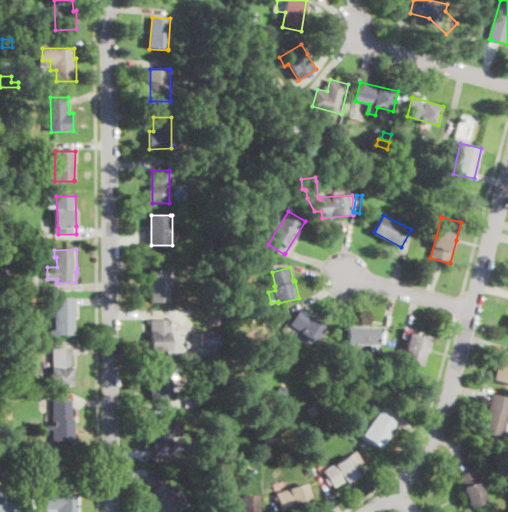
[(170,278),(170,302),(152,302),(152,271),(170,271),(170,278)]
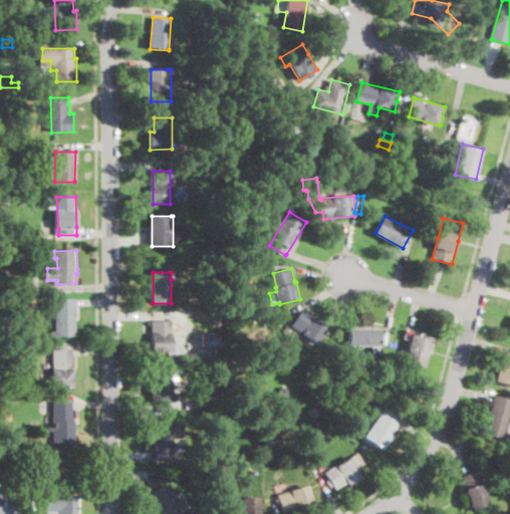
[(76,336),(54,336),(54,331),(57,331),(57,299),(75,299),(76,336)]
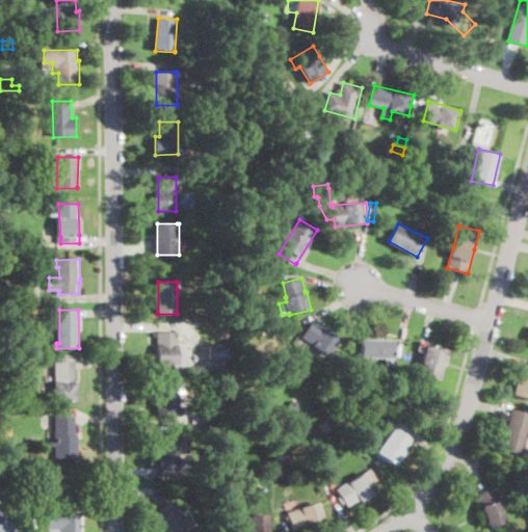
[(342,339),(330,355),(304,337),(315,321),(315,320),(342,339)]
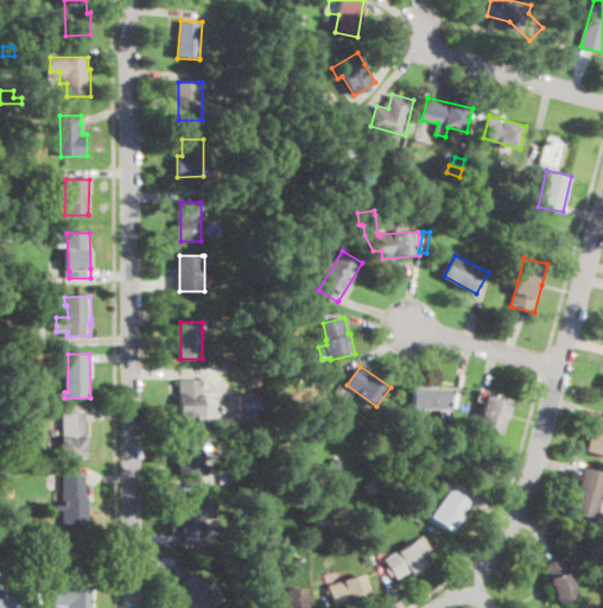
[(205,418),(181,418),(179,380),(204,379),(205,418)]
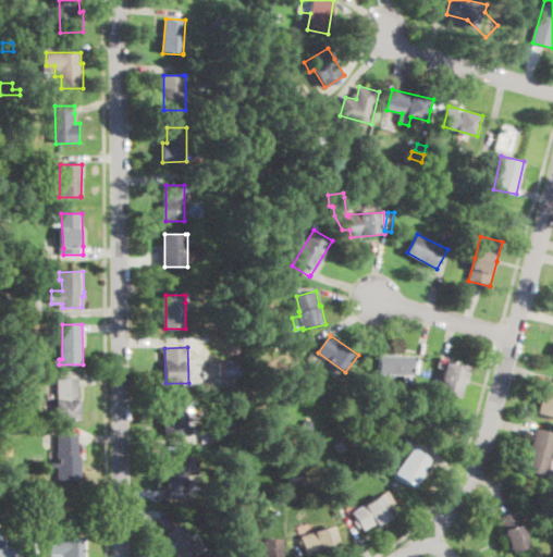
[(415,356),(414,375),(380,374),(381,355),(415,356)]
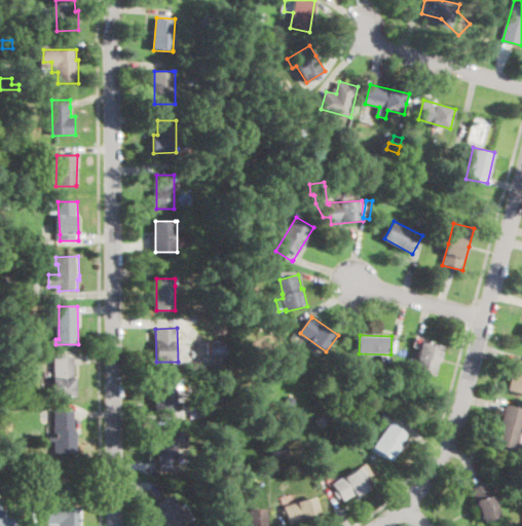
[(225,357),(209,357),(209,340),(227,340),(227,357),(225,357)]
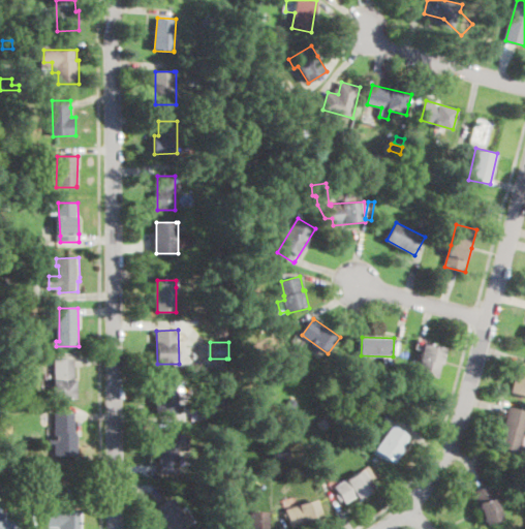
[(445,361),(445,363),(444,366),(440,365),(437,379),(418,374),(418,371),(414,370),(417,360),(422,361),(426,343),(449,348),(445,361)]
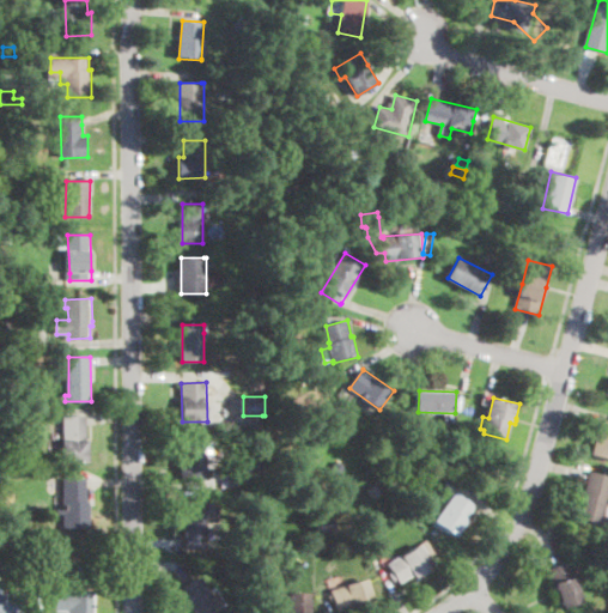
[(90,462),(65,463),(64,442),(66,442),(66,417),(87,416),(90,462)]
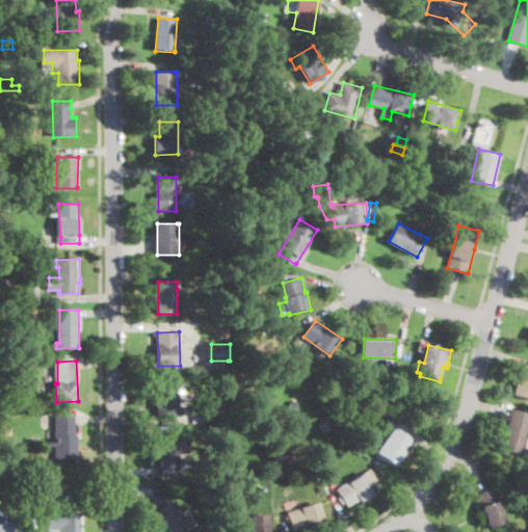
[(527,397),(513,394),(522,364),(527,365),(527,397)]
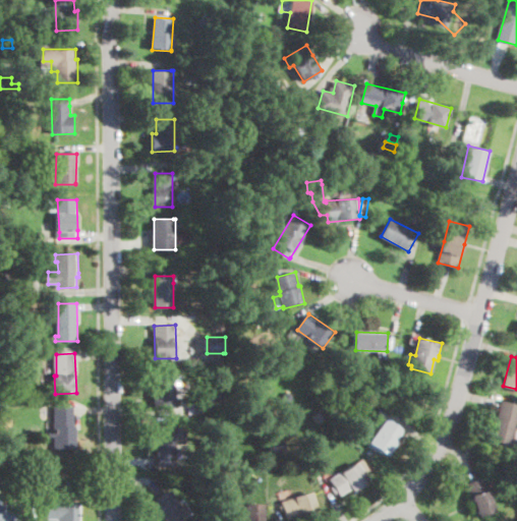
[(183,375),(183,387),(176,387),(176,398),(180,398),(180,407),(155,407),(155,375),(183,375)]
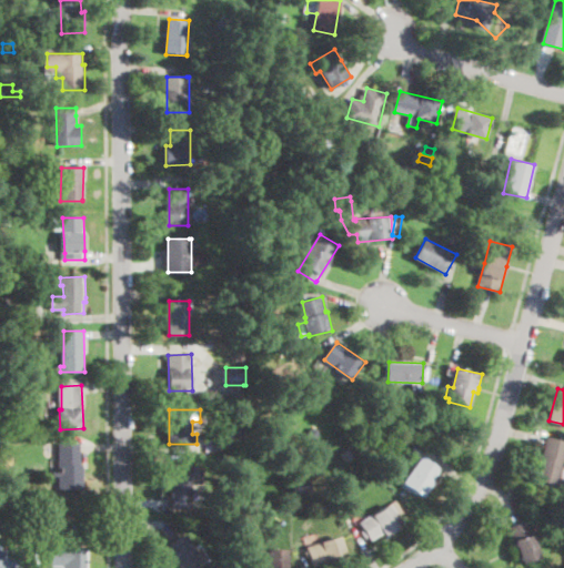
[(322,432),(315,439),(309,434),(315,426),(322,432)]
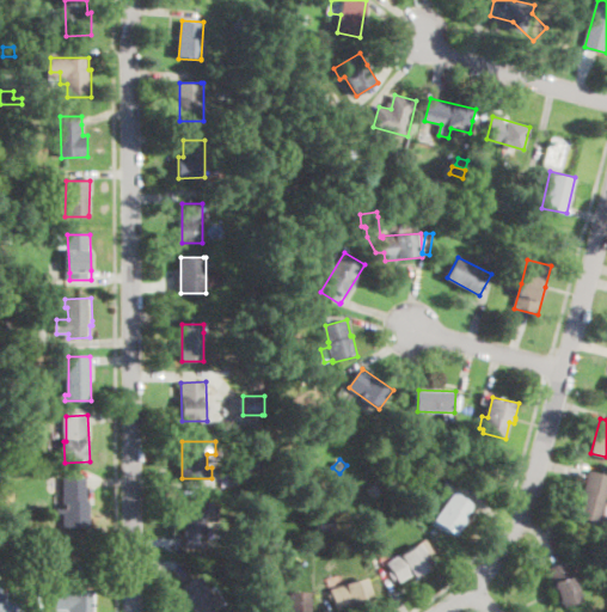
[(265,463),(265,482),(243,481),(243,463),(265,463)]
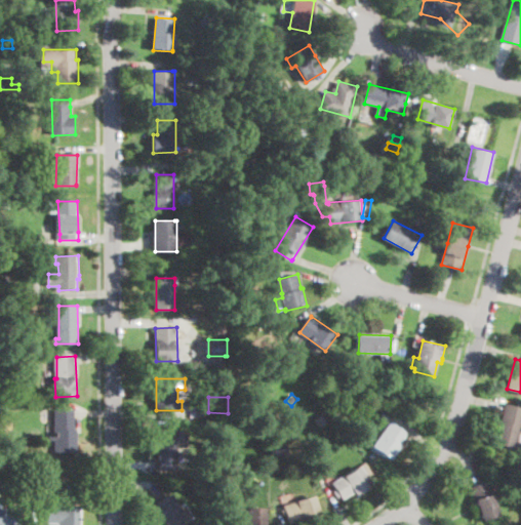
[(346,404),(342,408),(337,403),(343,400),(346,404)]
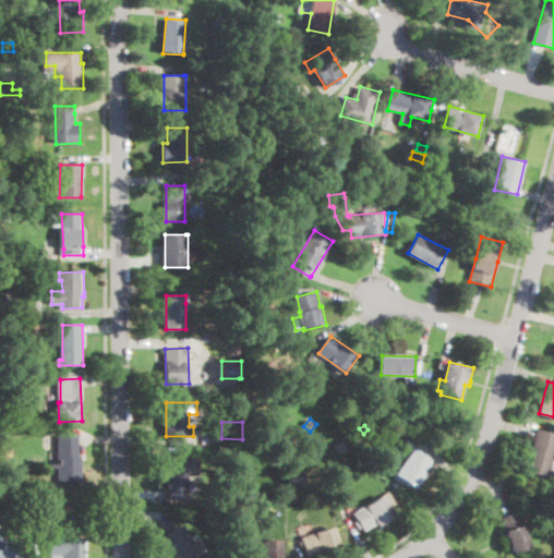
[(553,458),(551,465),(553,466),(553,470),(551,477),(528,471),(534,448),(536,448),(541,429),(553,433),(553,458)]
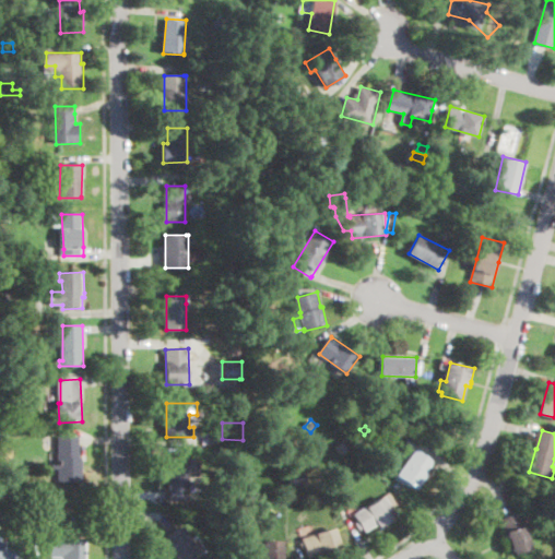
[(363,437),(357,441),(353,436),(358,431),(363,437)]
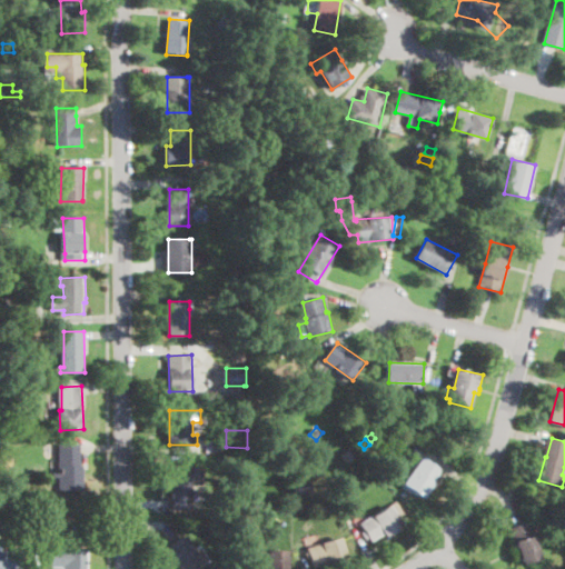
[(85,469),(85,490),(61,490),(61,445),(81,445),(81,465),(85,465),(85,469)]
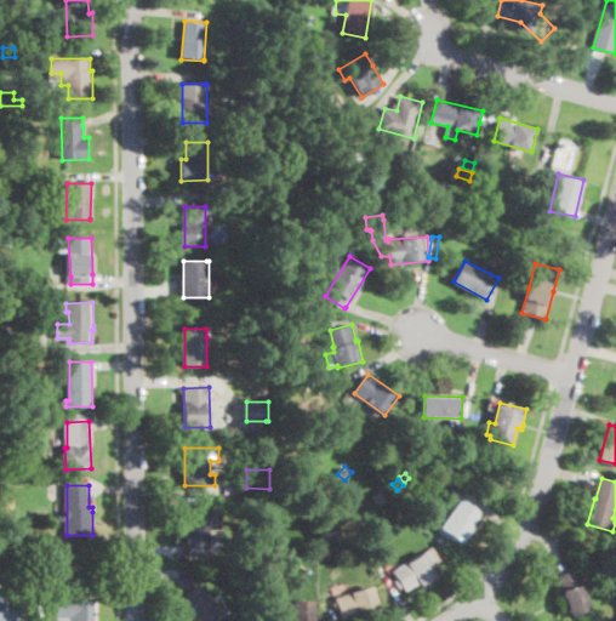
[(391,500),(381,506),(375,496),(386,490),(391,500)]
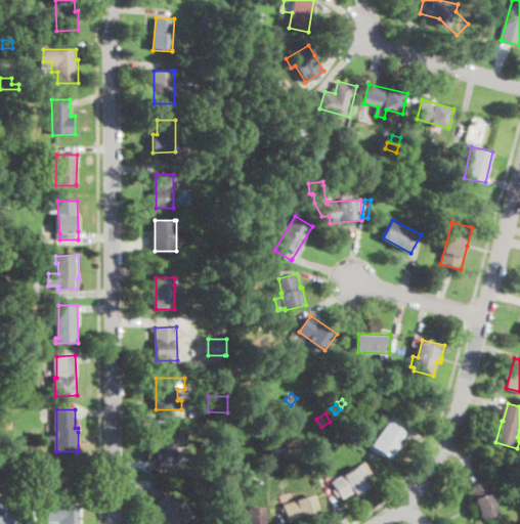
[(401,445),(391,460),(373,445),(392,421),(408,433),(400,444),(401,445)]
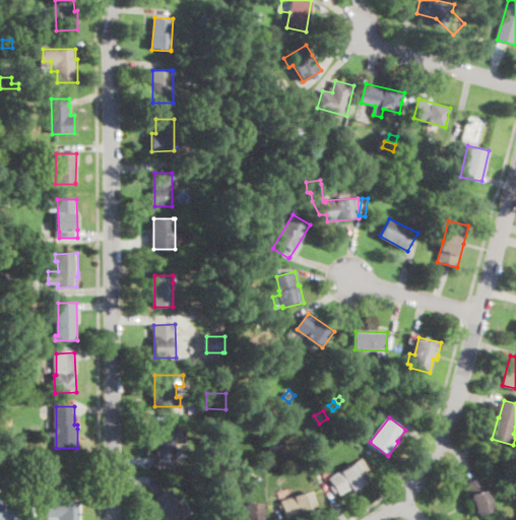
[(187,425),(187,443),(177,443),(177,464),(157,464),(157,445),(153,445),(154,425),(187,425)]
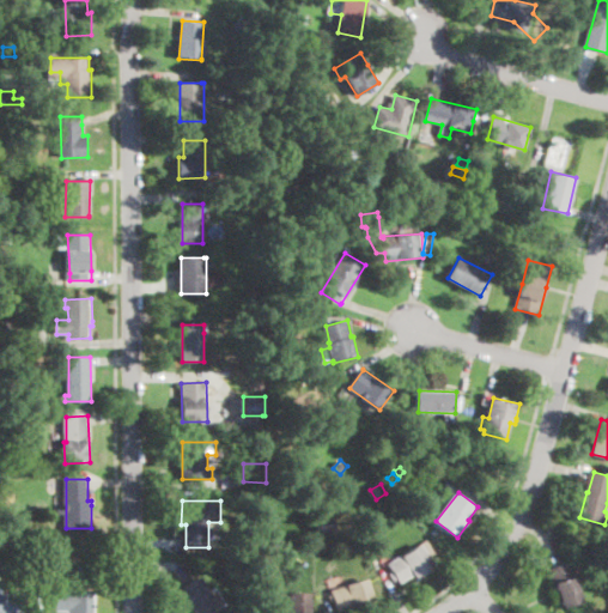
[(368,529),(366,529),(363,521),(374,516),(378,525),(368,529)]
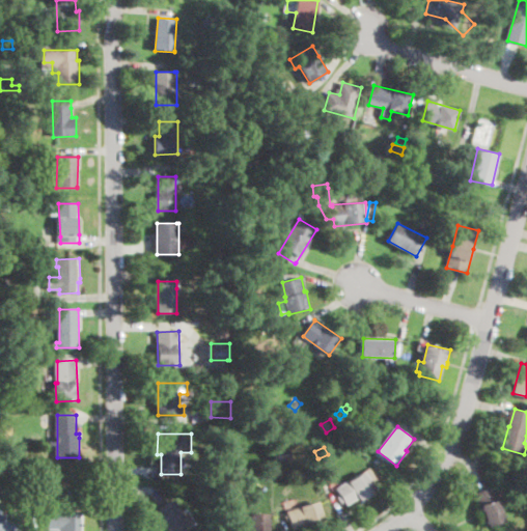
[(294,462),(278,463),(278,450),(294,450),(294,462)]
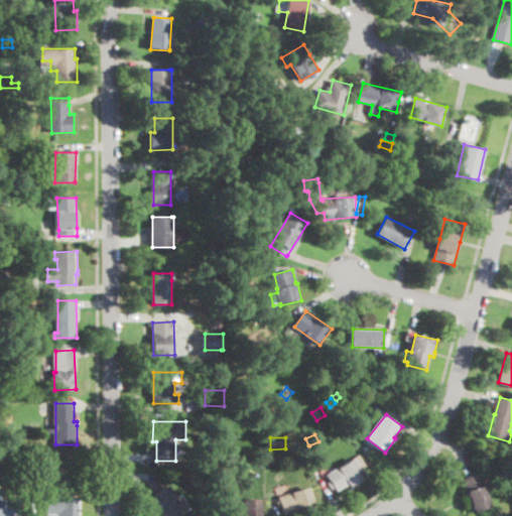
[(348,486),(339,491),(336,488),(334,489),(330,483),(332,482),(328,475),(363,455),(369,466),(363,470),(366,475),(348,486)]
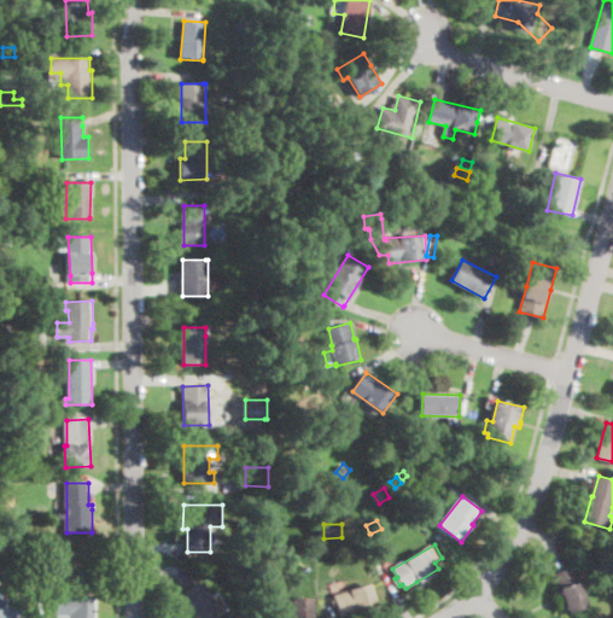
[(280,561),(280,573),(268,573),(268,561),(280,561)]
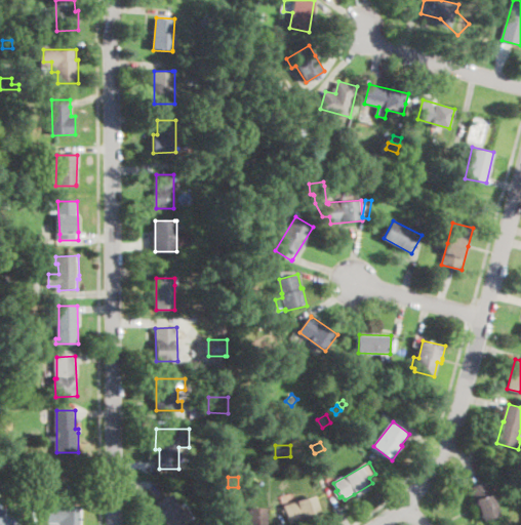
[(488,482),(493,494),(499,514),(483,520),(472,487),(488,482)]
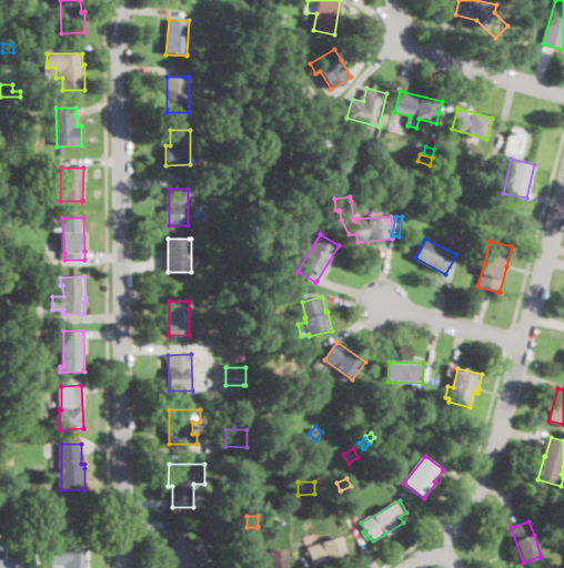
[(204,564),(197,567),(180,567),(168,547),(175,541),(187,535),(204,564)]
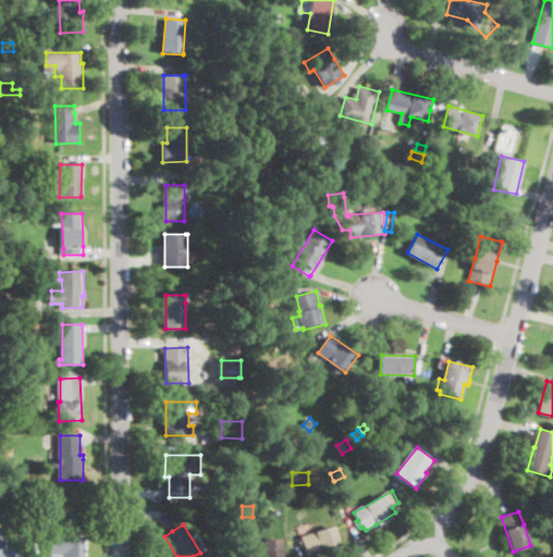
[(321,552),(308,556),(303,536),(335,527),(341,545),(321,552)]
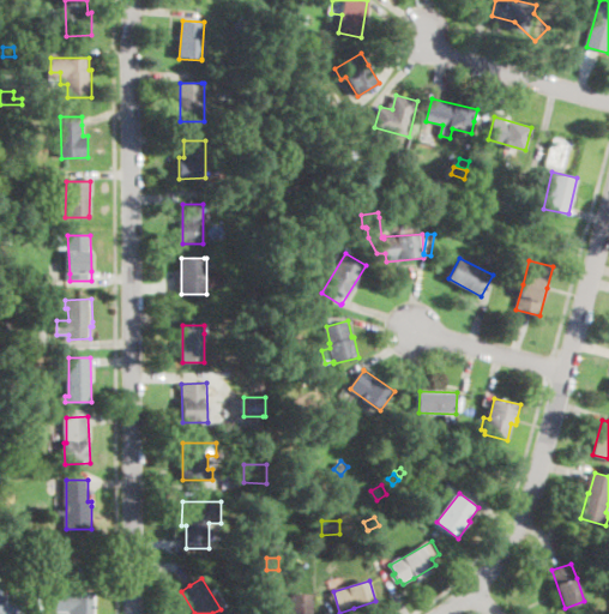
[(96,590),(95,613),(70,613),(56,612),(56,590),(96,590)]
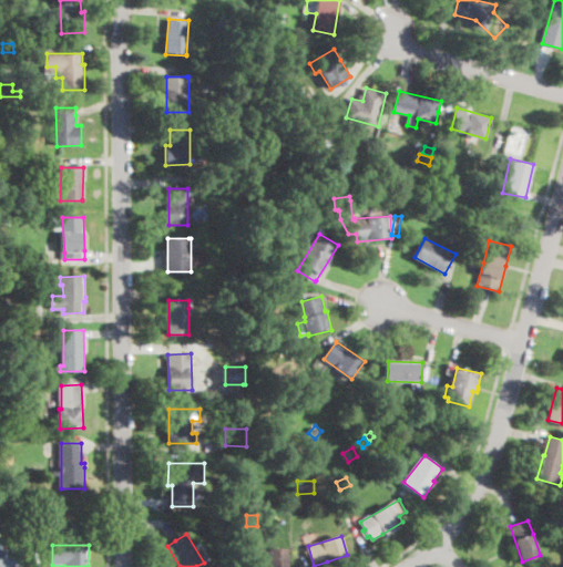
[(247,566),(247,548),(289,547),(289,566),(247,566)]
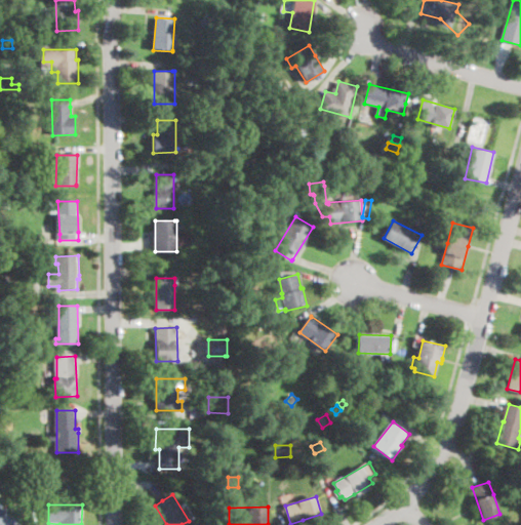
[(0,524),(0,509),(23,509),(23,515),(23,524),(0,524)]
